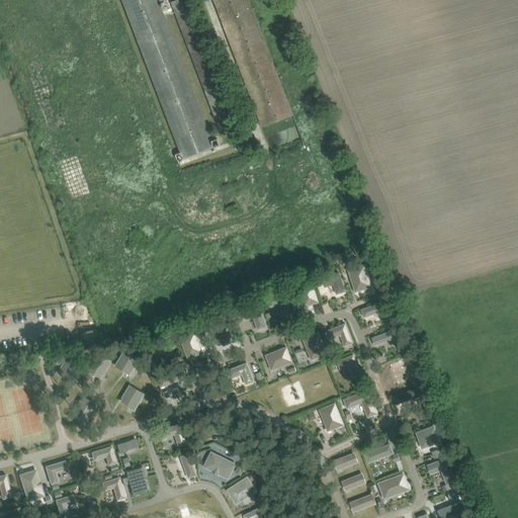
[(157,0),(122,0),(181,153),(183,159),(213,147),(211,142),(157,0)]
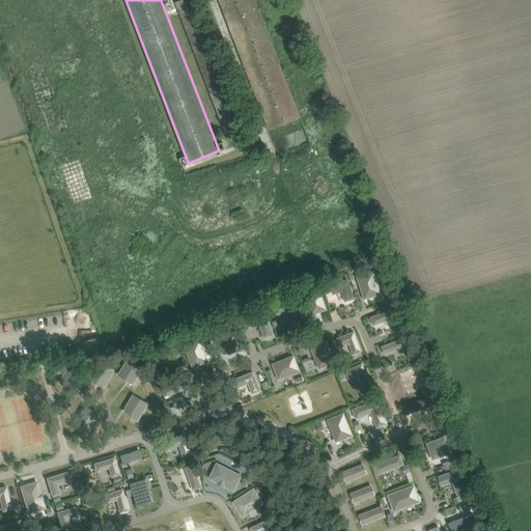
[(182,0),(175,2),(220,119),(224,117),(235,113),(239,112),(196,0),(182,0)]
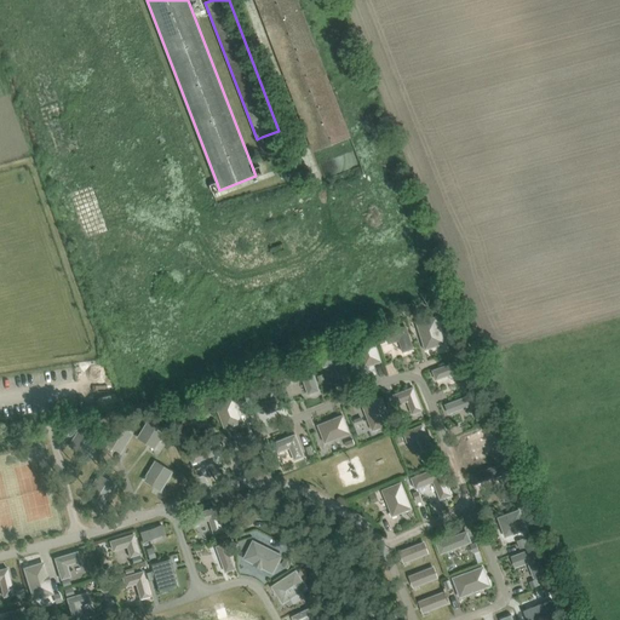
[(256,0),(314,153),(350,139),(297,0),(256,0)]
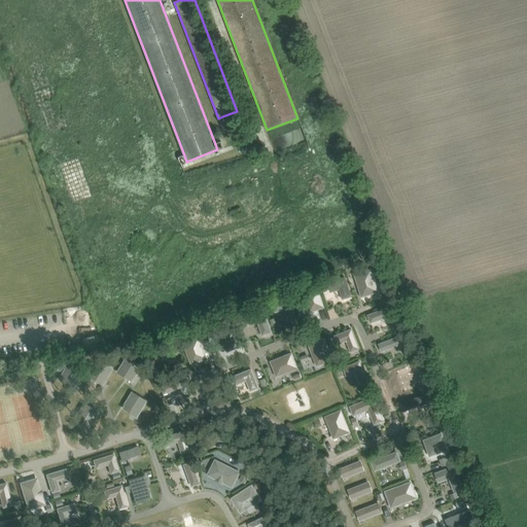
[(236,118),(234,112),(222,116),(224,123),(236,118)]
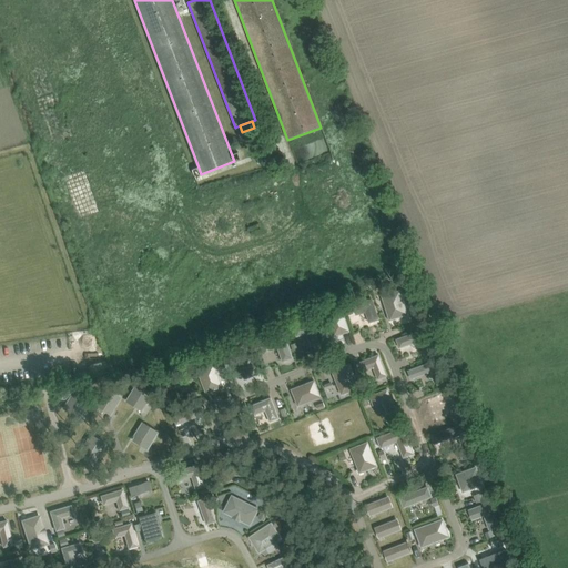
[(399,291),(383,296),(388,316),(389,321),(393,320),(393,318),(406,314),(399,291)]
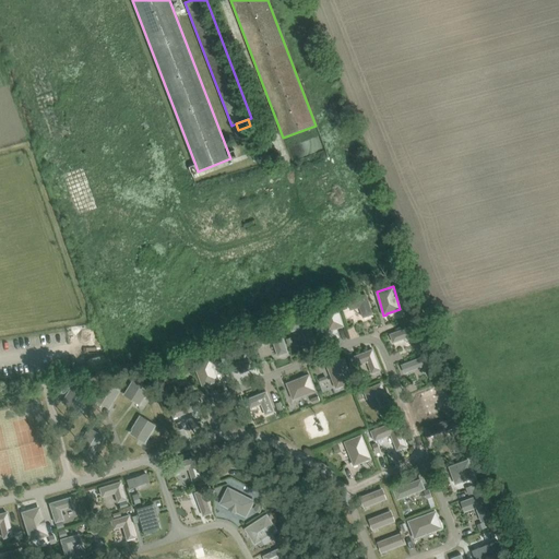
[(366,295),(348,300),(351,309),(360,306),(363,313),(361,313),(363,318),(367,317),(367,316),(372,313),(366,295)]
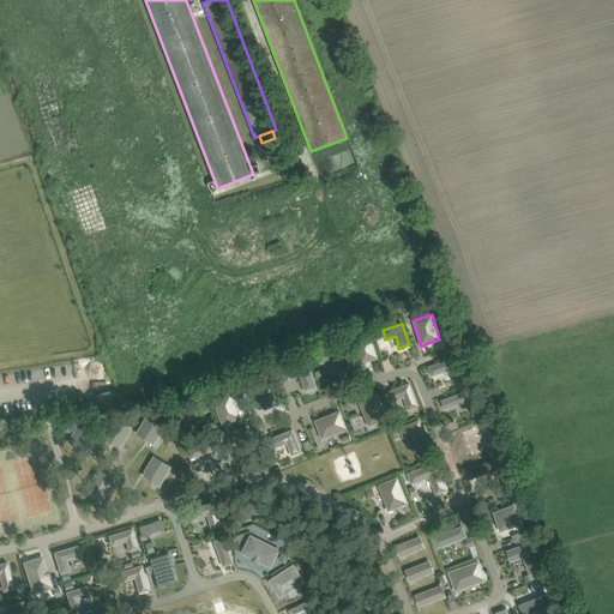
[(369,335),(353,339),(361,363),(377,357),(369,335)]
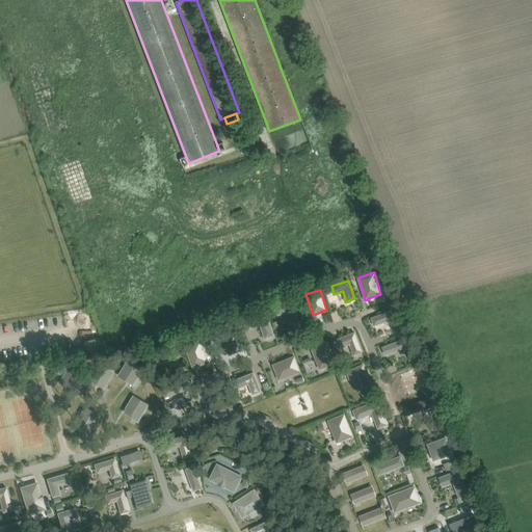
[(275,308),(277,315),(287,312),(291,324),(298,321),(292,301),(275,308)]
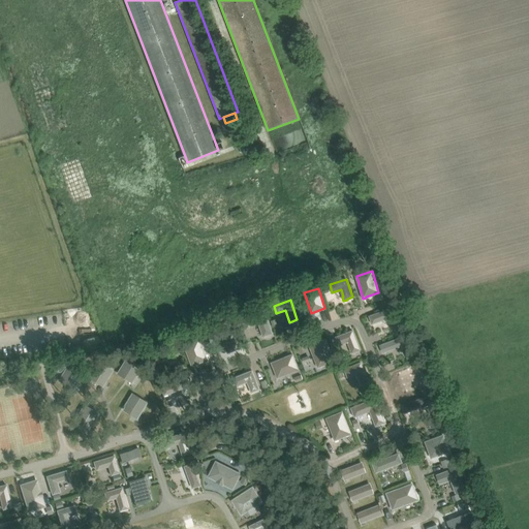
[(393,308),(369,316),(372,324),(396,315),(393,308)]
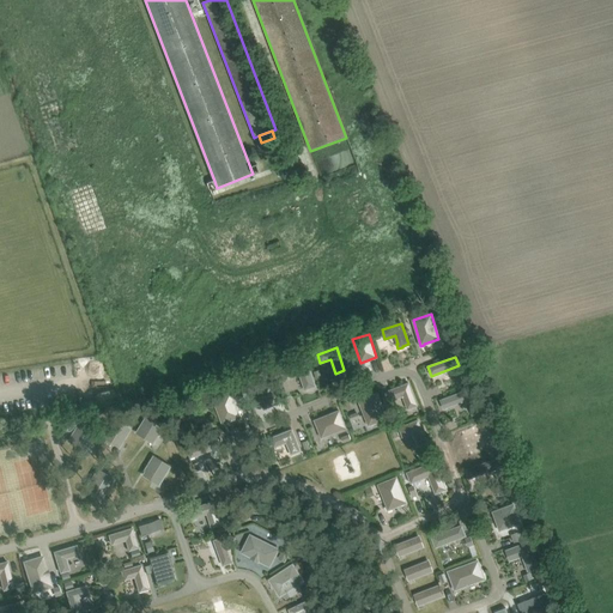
[(290,377),(299,374),(305,389),(315,386),(305,360),(287,368),(290,377)]
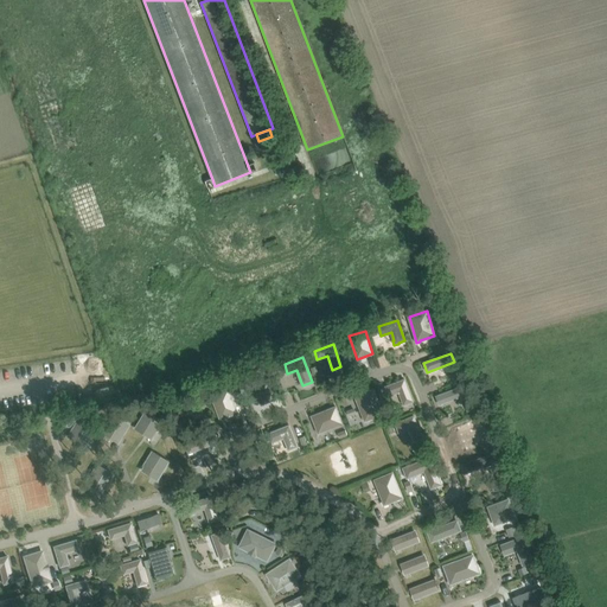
[(460,371),(452,374),(455,383),(464,379),(460,371)]
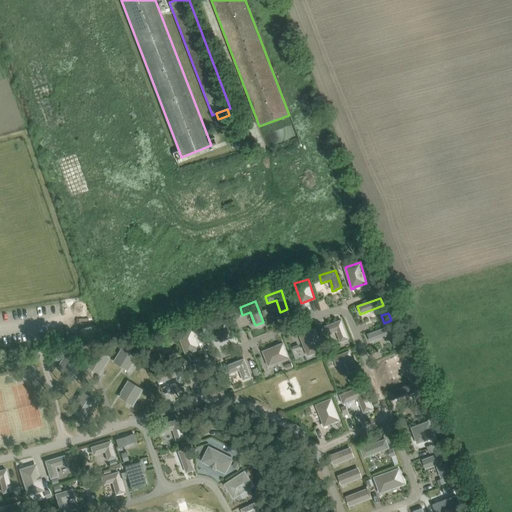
[(213,321),(221,341),(235,336),(227,315),(213,321)]
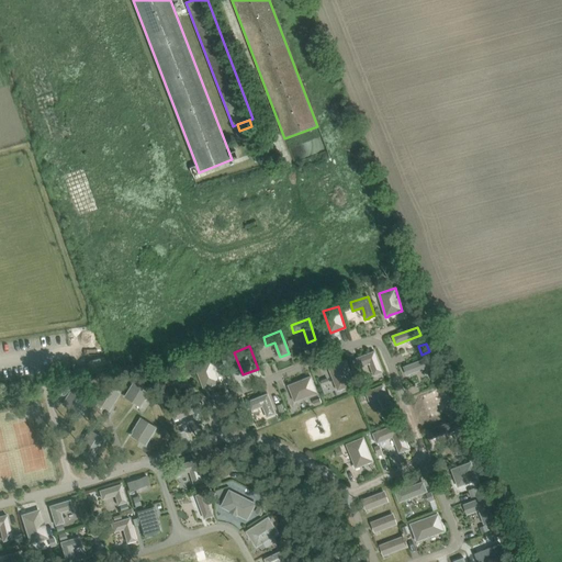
[(374,375),(382,372),(374,351),(356,359),(359,368),(369,363),(374,375)]
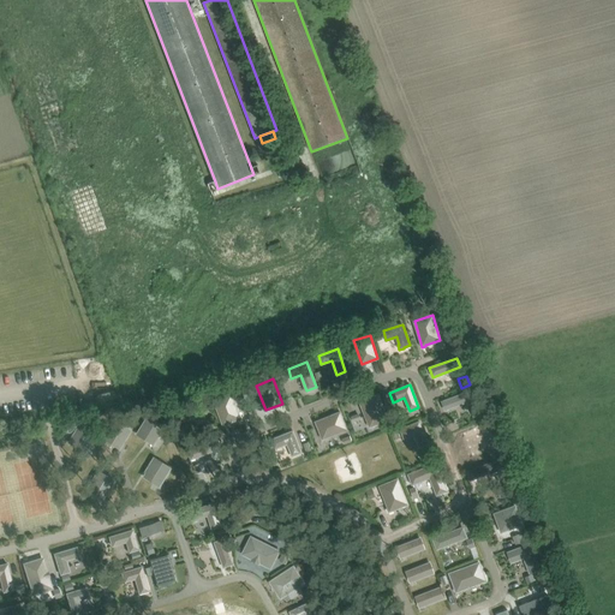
[(446,411),(472,400),(469,392),(442,401),(446,411)]
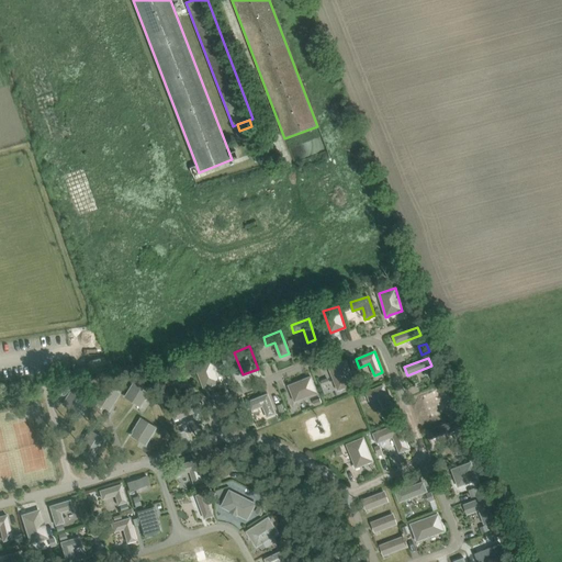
[(212,360),(195,367),(204,389),(221,382),(212,360)]
